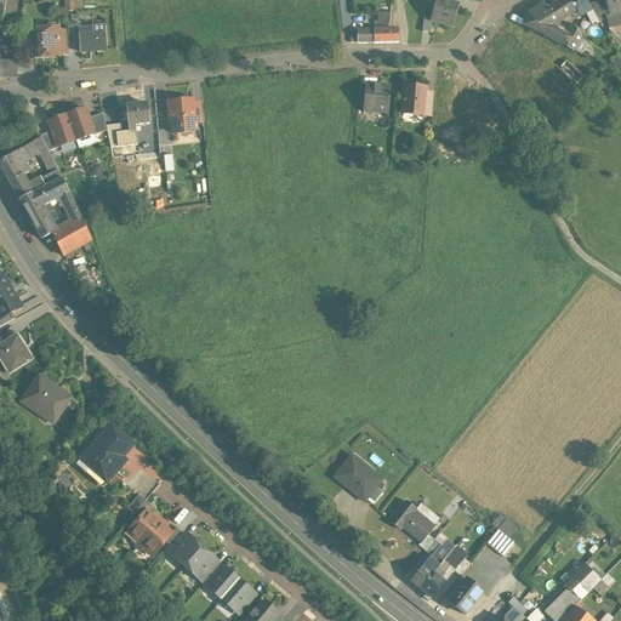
[(15,0),(5,0),(4,15),(13,15),(15,0)]
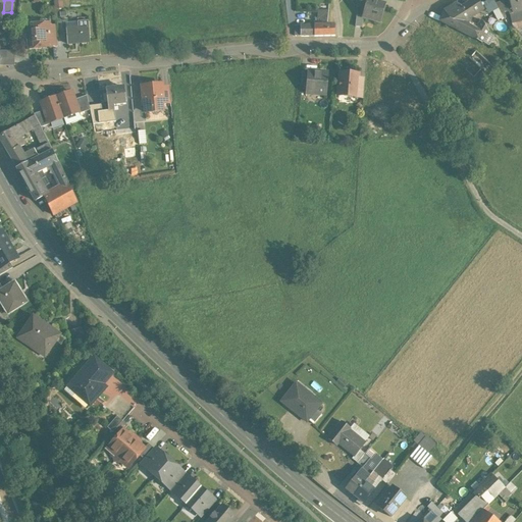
[(370,0),(366,0),(362,16),(362,17),(363,18),(379,22),(385,4),(370,0)]
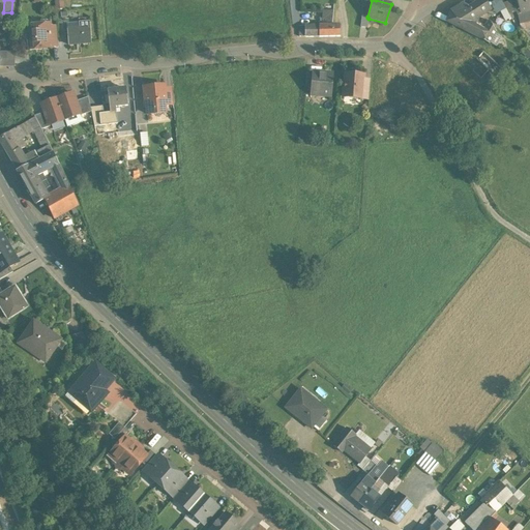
[(480,0),(468,7),(463,3),(450,12),(445,22),(464,30),(463,31),(489,43),(496,32),(489,21),(483,30),(474,25),(477,21),(478,21),(476,19),(489,11),(480,0)]
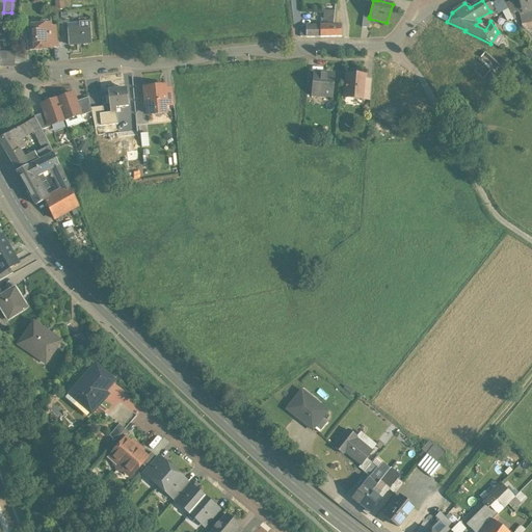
[(515,11),(512,0),(506,0),(505,0),(509,14),(515,11)]
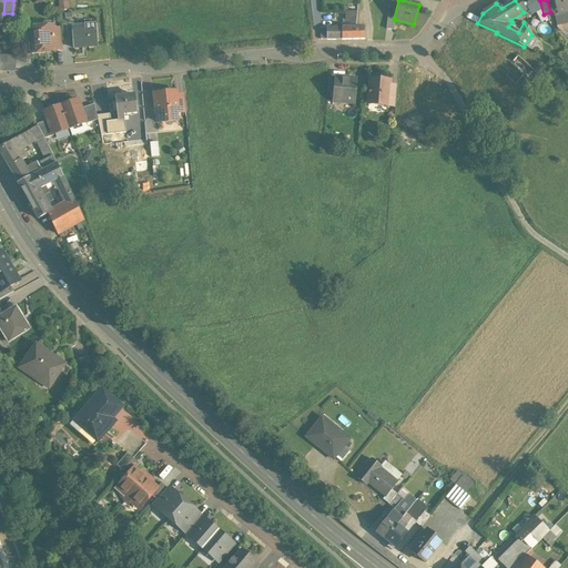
[(558,16),(553,0),(547,0),(550,12),(554,12),(555,17),(558,16)]
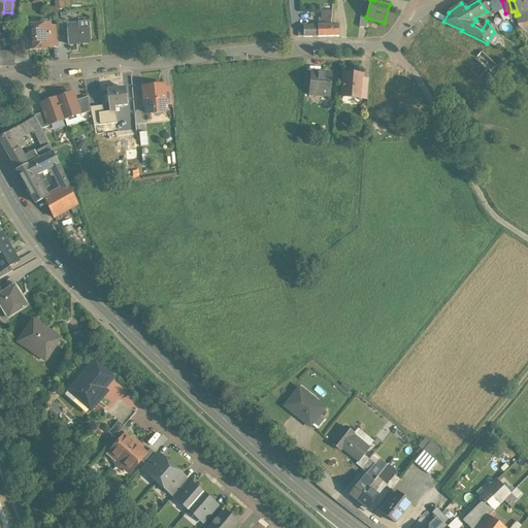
[(527,0),(514,0),(519,14),(527,11),(527,0)]
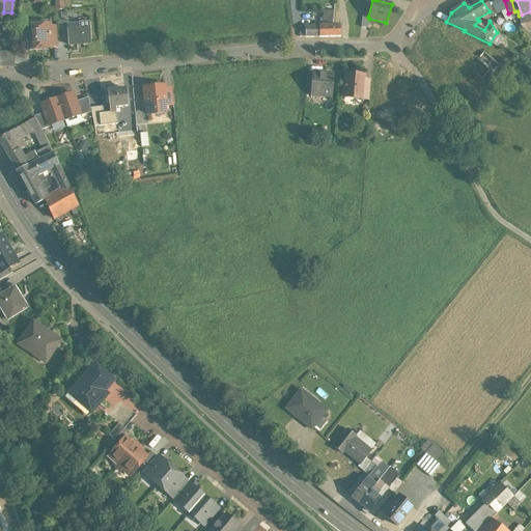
[(507,10),(502,14),(506,21),(510,18),(508,14),(507,10)]
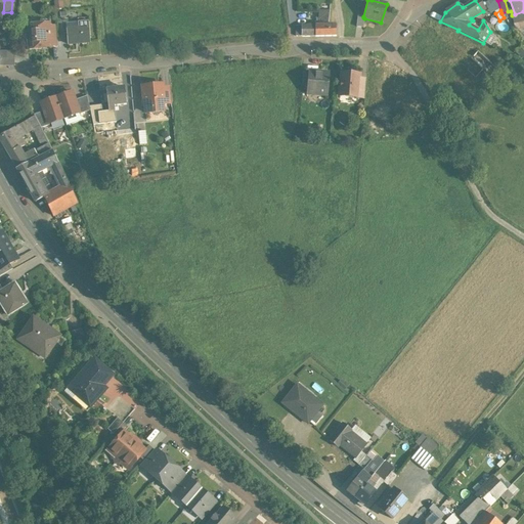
[(330,11),(320,11),(319,26),(320,26),(329,26),(330,11)]
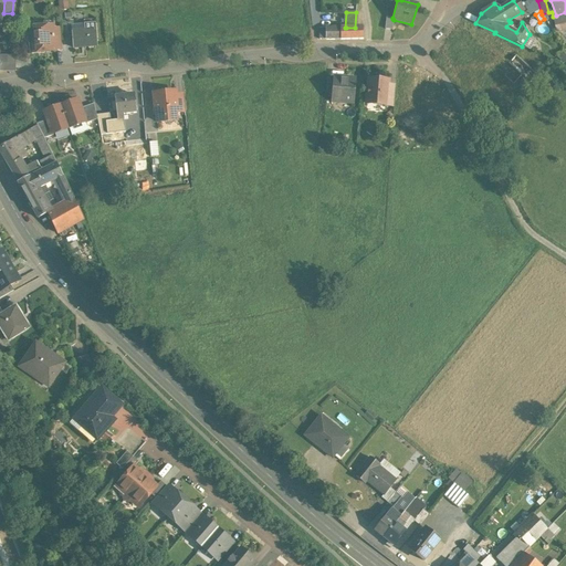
[(565,12),(556,16),(558,23),(565,21),(565,12)]
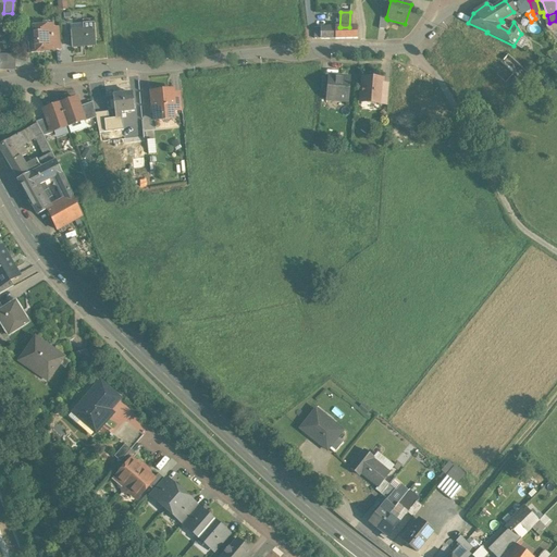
[(386,17),(380,16),(379,28),(386,29),(387,20),(386,19),(386,17)]
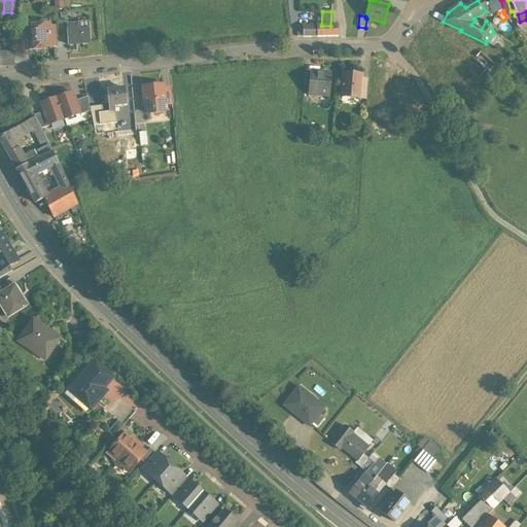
[(49,24),(39,25),(39,28),(27,29),(19,30),(21,41),(28,41),(29,49),(51,47),(51,46),(49,28),(49,24)]
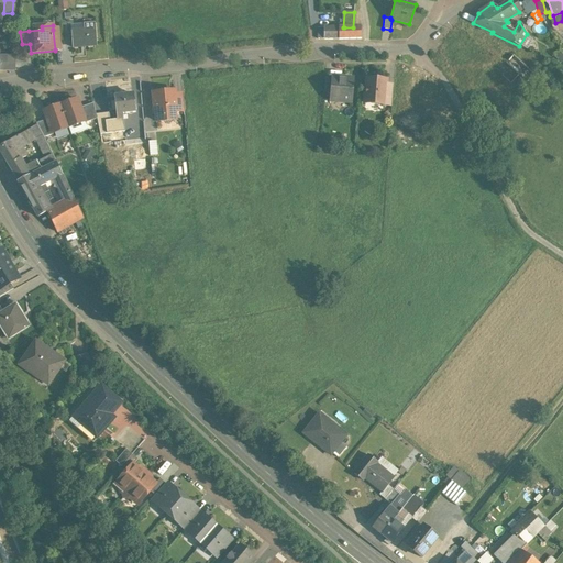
[(361,39),(361,28),(353,28),(344,28),(343,28),(327,28),(323,28),(324,39),(339,39),(361,39)]
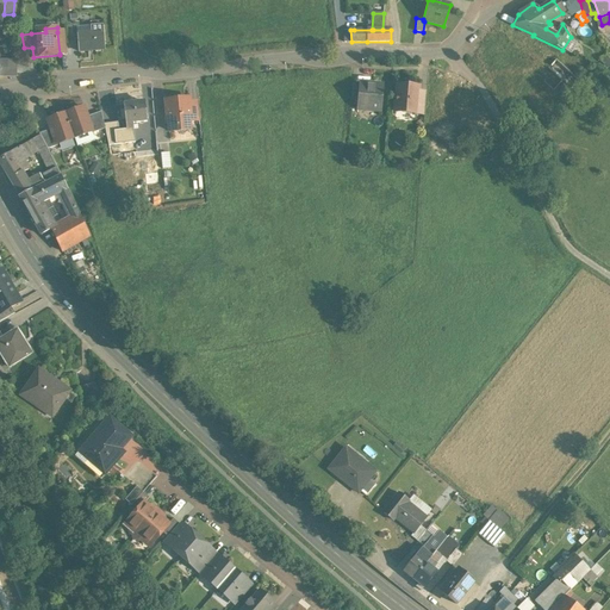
[(104,31),(78,33),(79,51),(91,51),(105,50),(104,31)]
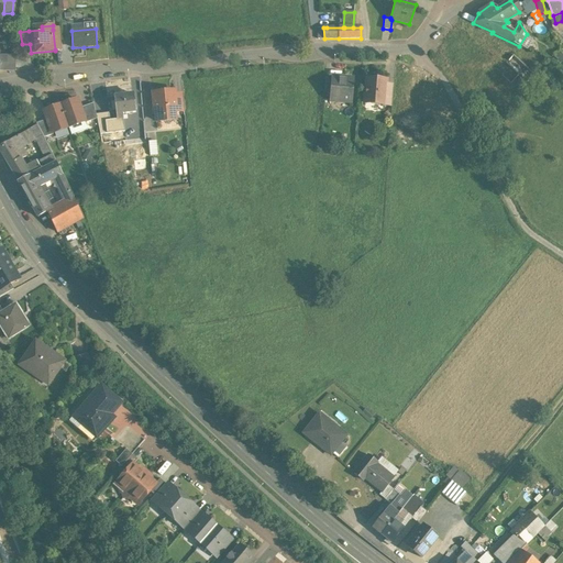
[(15,58),(7,58),(7,69),(15,70),(15,58)]
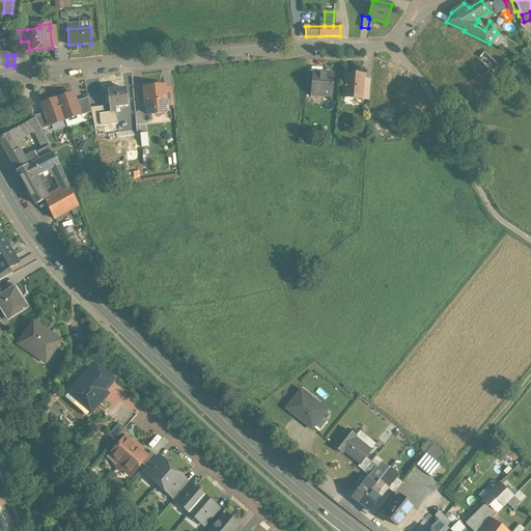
[(477,59),(471,66),(481,76),(487,70),(477,59)]
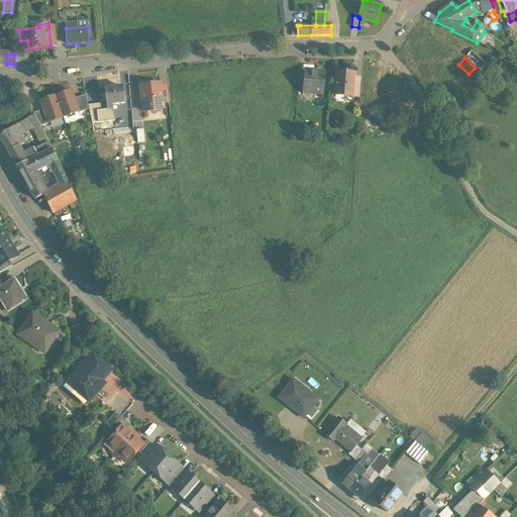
[(373,64),(363,114),(389,120),(392,107),(378,103),(382,84),(394,87),(398,69),(373,64)]
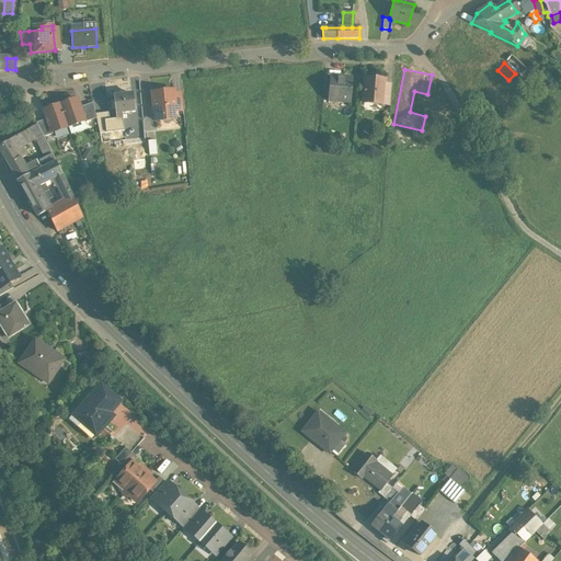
[(352,79),(331,77),(331,78),(330,92),(329,100),(350,102),(352,79)]
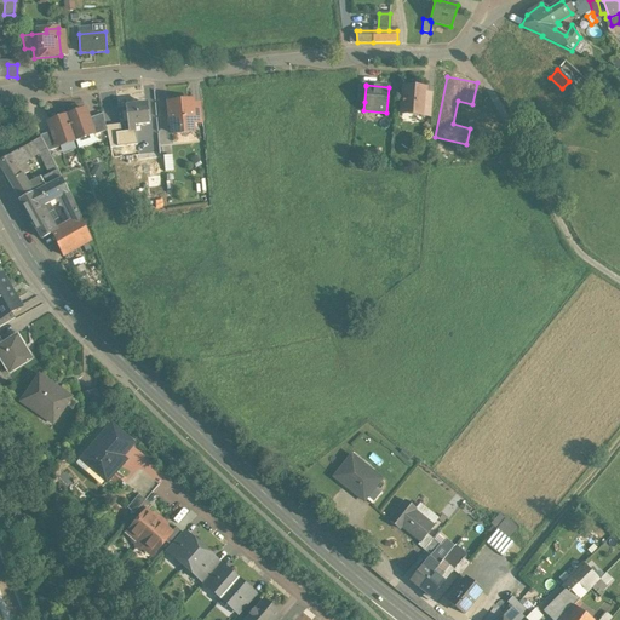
[(425,90),(403,87),(401,114),(424,115),(425,93),(425,90)]
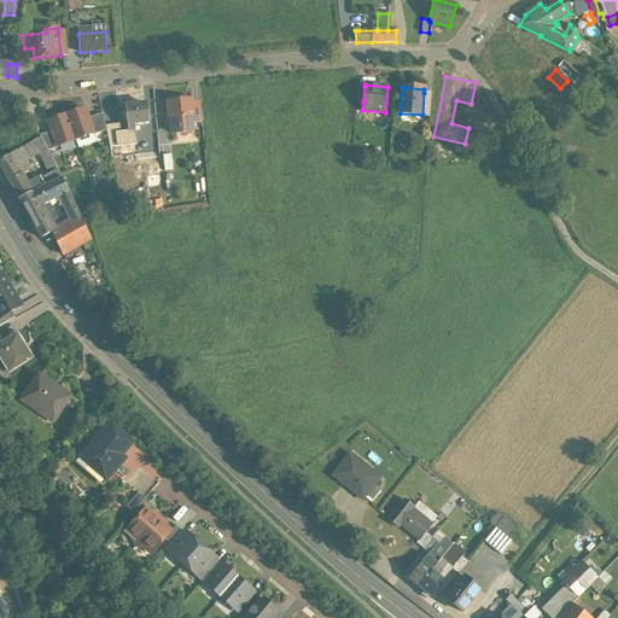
[(192,100),(168,103),(172,133),(192,130),(191,122),(191,116),(193,116),(192,105),(192,100)]
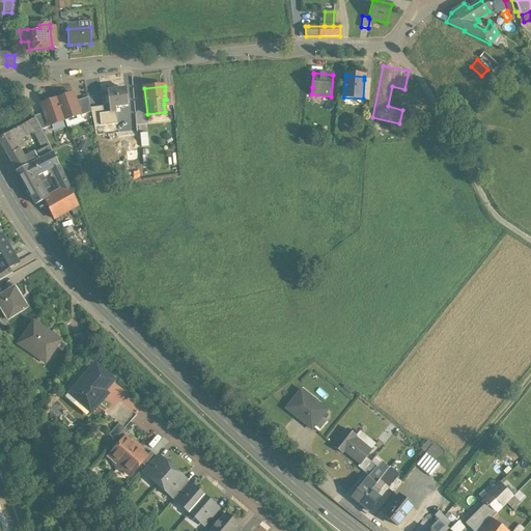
[(126,88),(108,91),(109,96),(105,96),(106,104),(109,103),(111,112),(116,112),(119,111),(122,111),(121,106),(128,106),(126,88)]
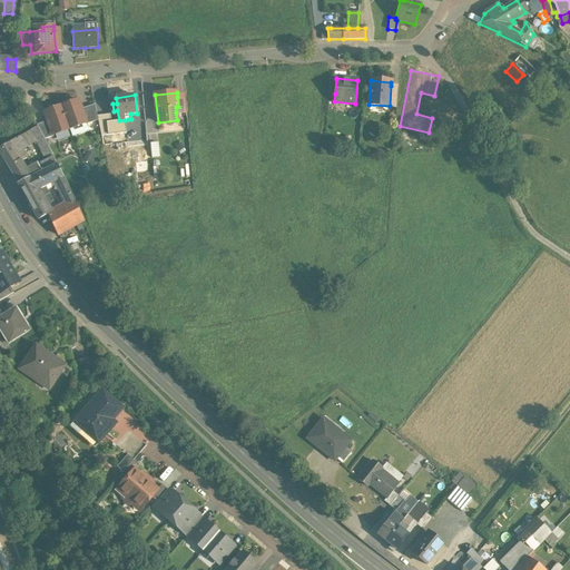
[(185,96),(177,97),(178,107),(176,107),(176,112),(186,111),(185,96)]
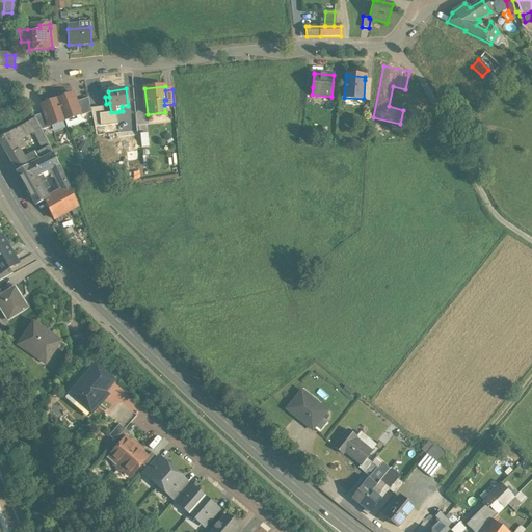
[(73,94),(57,99),(64,121),(80,115),(80,114),(76,102),(73,94)]
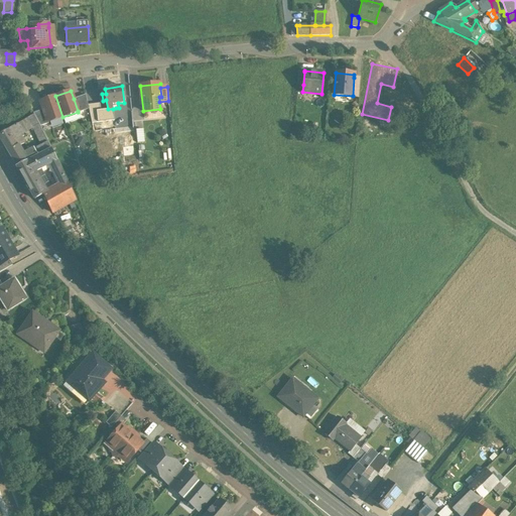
[(86,95),(74,99),(78,111),(78,112),(78,113),(89,109),(86,95)]
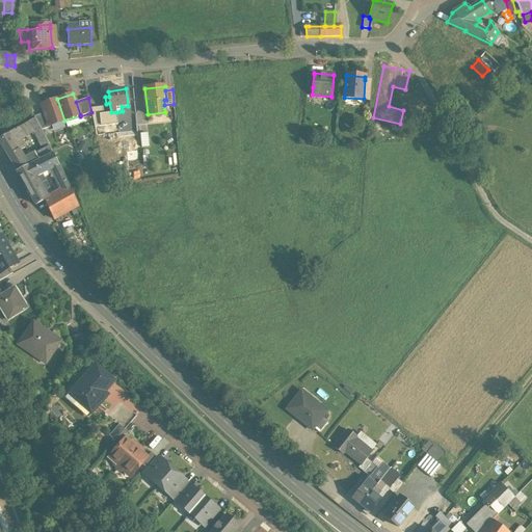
[(57,99),(42,105),(45,113),(49,126),(50,126),(64,121),(57,99)]
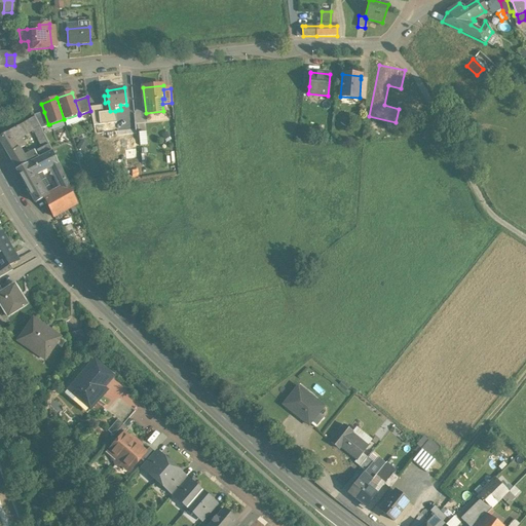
[(103,112),(102,105),(89,107),(94,124),(100,124),(99,113),(103,112)]
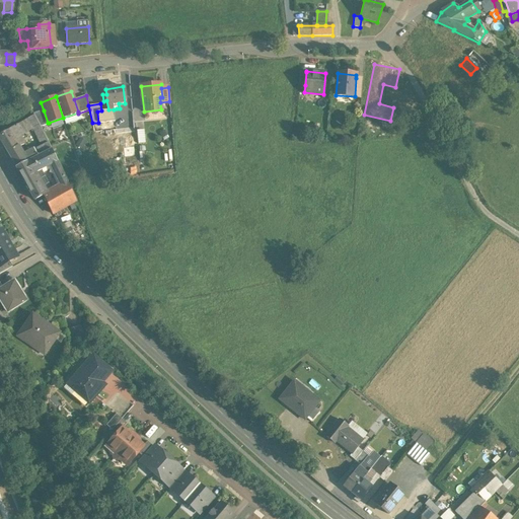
[(98,123),(116,120),(114,109),(108,109),(101,110),(97,112),(98,123)]
